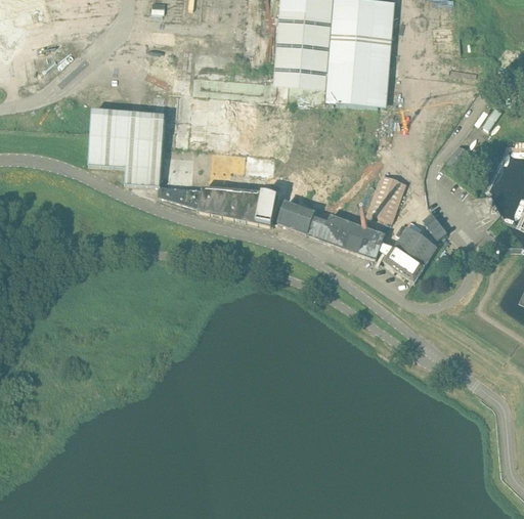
[(0,0),(0,29),(42,17),(37,0),(0,0)]
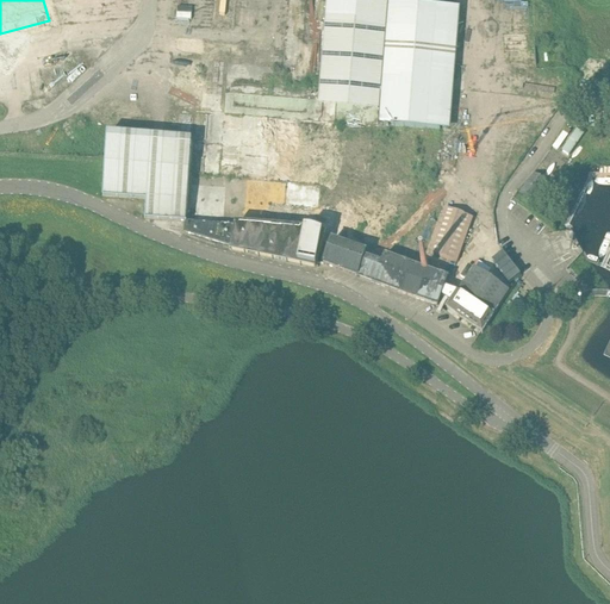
[(378,120),(388,0),(327,0),(318,94),(317,116),(378,120)]
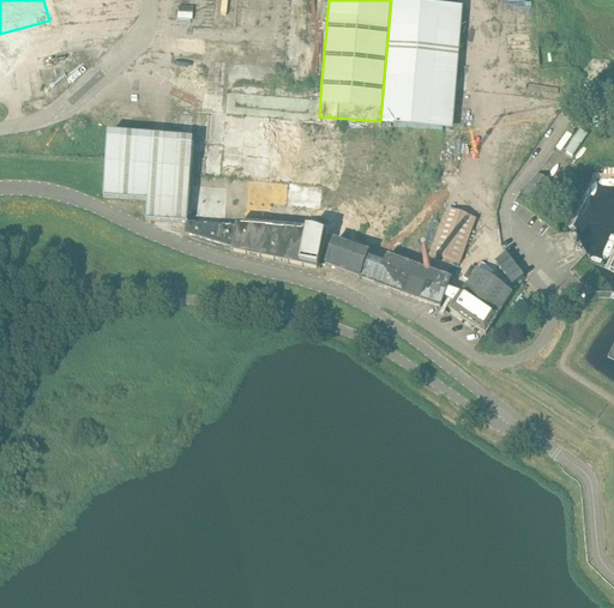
[(463,2),(434,0),(391,0),(380,121),(395,122),(441,127),(441,124),(452,125),(463,2)]
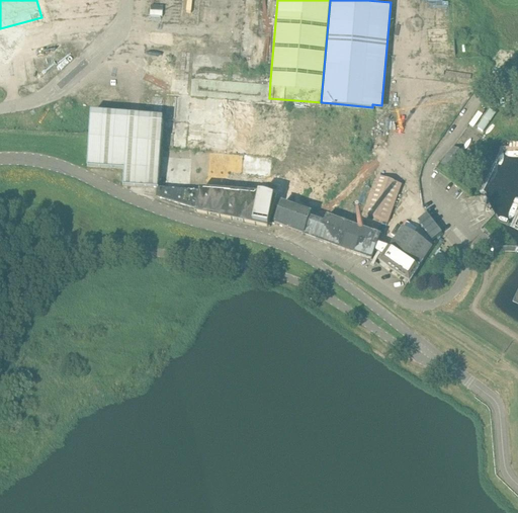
[(191,74),(190,92),(224,95),(269,98),(270,80),(191,74)]
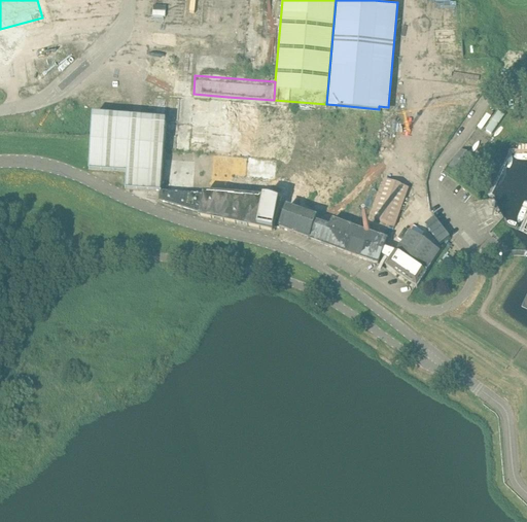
[(493,131),(503,113),(490,104),(479,123),(493,131)]
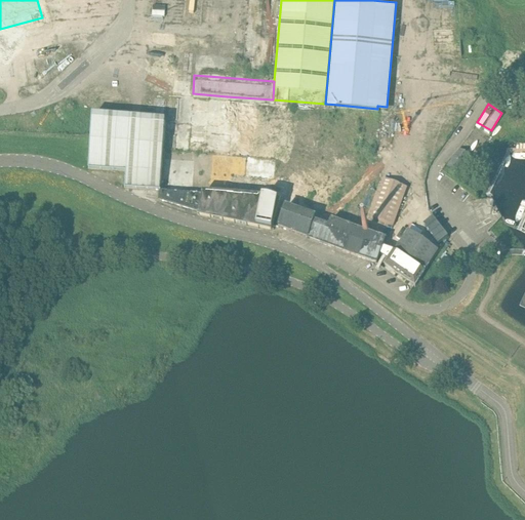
[(160,187),(166,118),(93,112),(93,111),(92,111),(88,164),(125,167),(124,184),(160,187)]
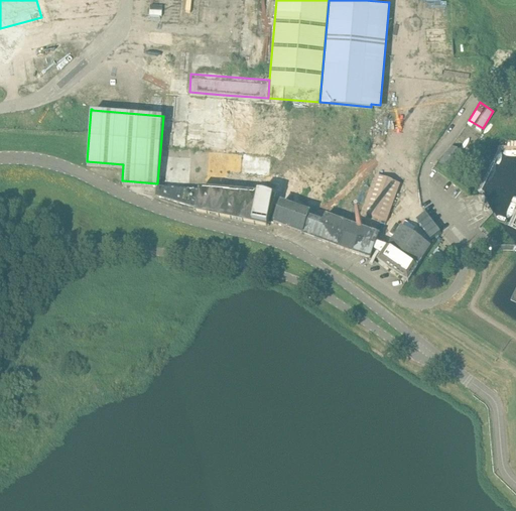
[(463,151),(452,143),(440,160),(450,167),(463,151)]
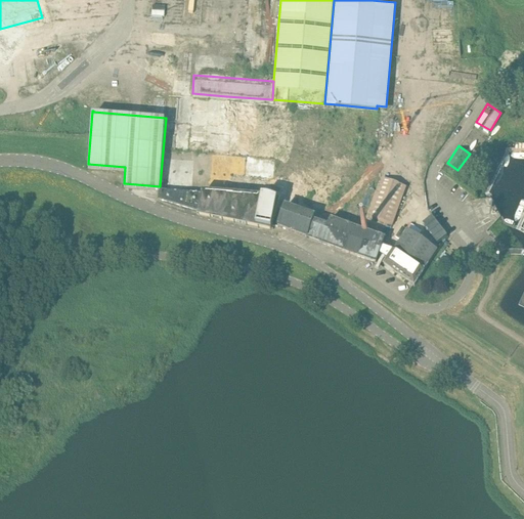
[(264,190),(285,192),(289,153),(261,149),(258,180),(257,184),(264,185),(264,190)]
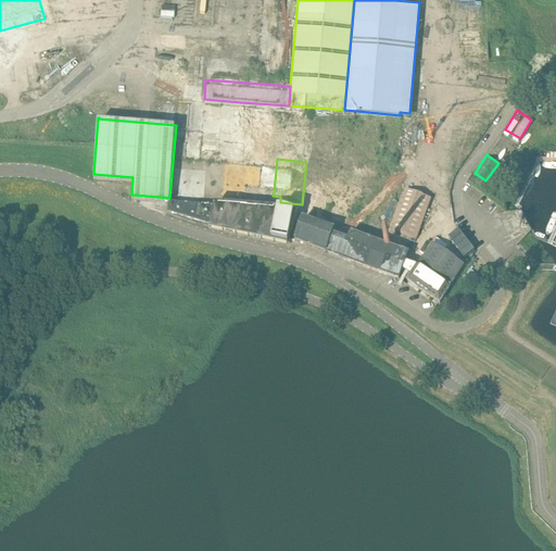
[(431,195),(405,185),(390,225),(416,235),(431,195)]
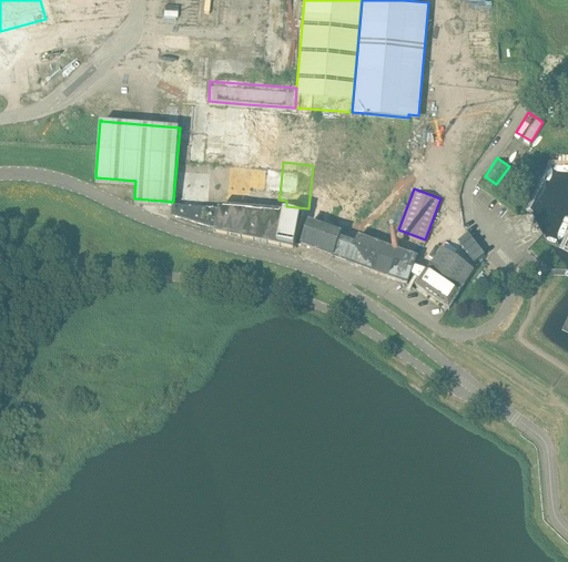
[(307,212),(173,202),(171,212),(172,212),(172,211),(216,224),(295,241),(295,239),(303,221),(306,222),(307,216),(307,212)]
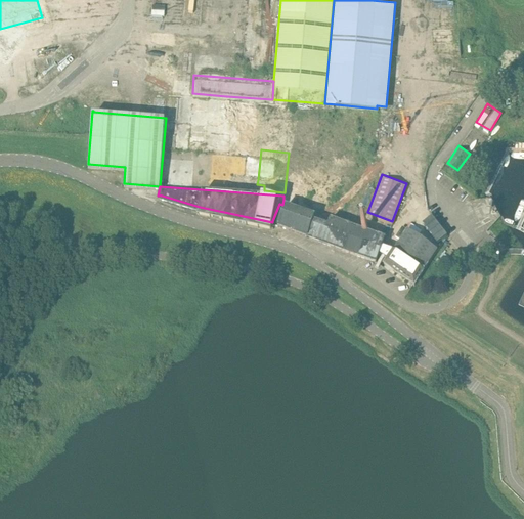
[(376,259),(380,250),(382,242),(384,236),(358,227),(318,212),(287,201),(278,223),(376,259)]
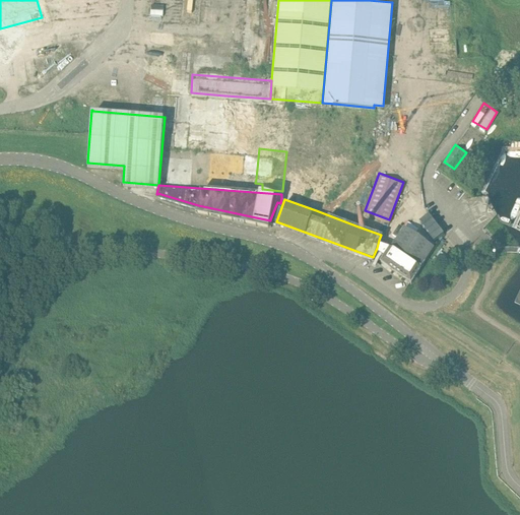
[(406,211),(402,216),(414,224),(417,219),(406,211)]
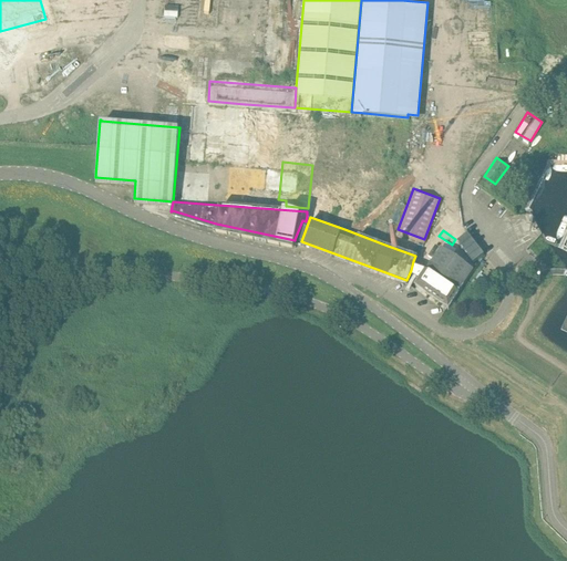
[(428,267),(413,261),(411,270),(421,277),(416,282),(449,304),(474,267),(441,245),(428,267)]
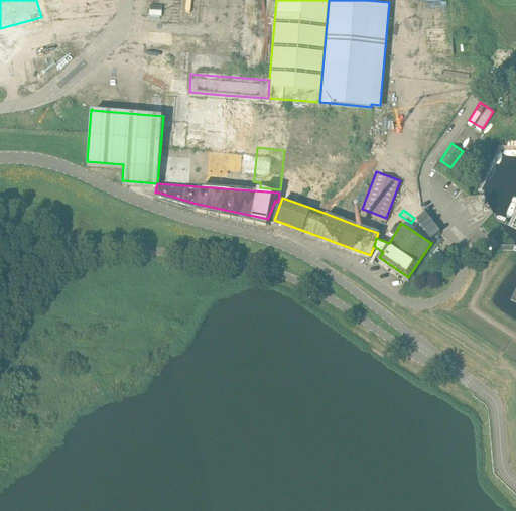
[(515,298),(515,267),(504,293),(515,298)]
